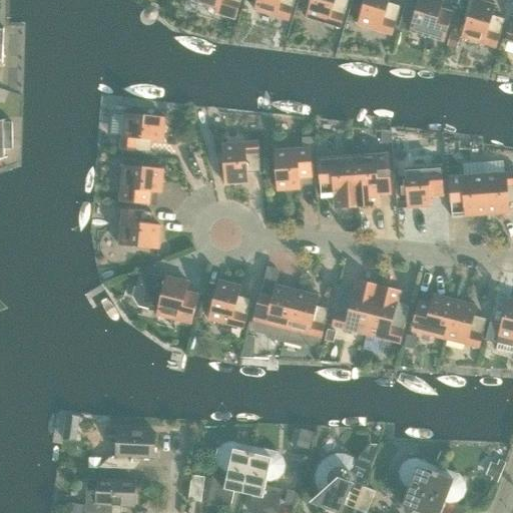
[(198,0),(197,2),(216,8),(215,13),(234,19),(239,0),(198,0)]
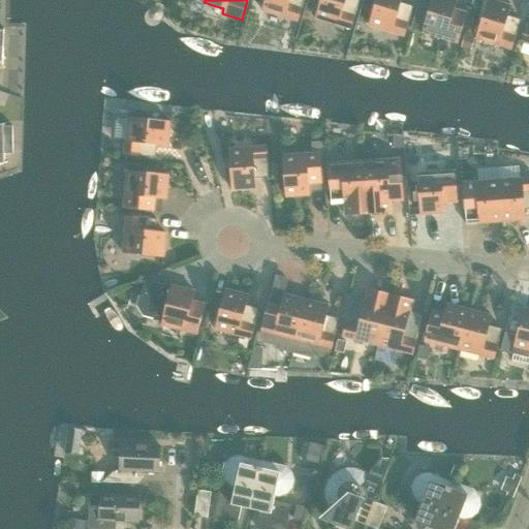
[(265,0),(262,10),(298,21),(303,0),(265,0)]
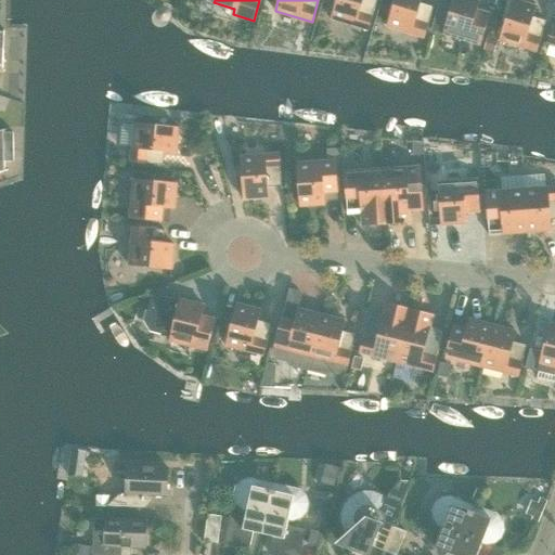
[(336,0),(331,18),(368,30),(376,0),(336,0)]
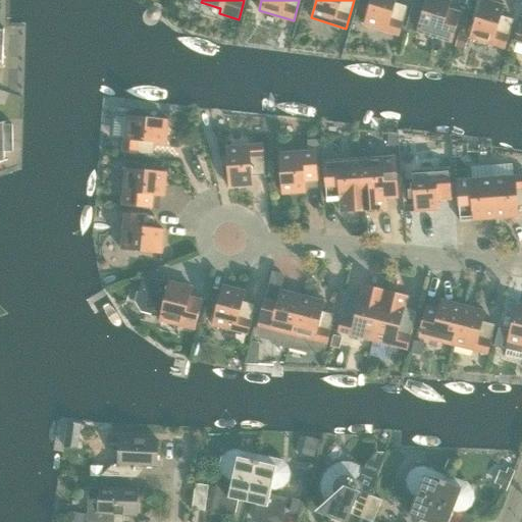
[(371,0),(364,24),(399,36),(408,6),(396,2),(396,0),(371,0)]
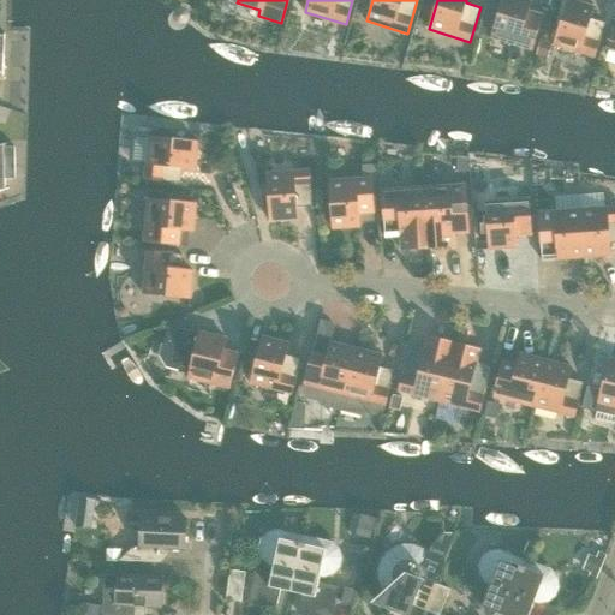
[(542,16),(527,11),(531,0),(502,0),(491,37),(532,49),(542,16)]
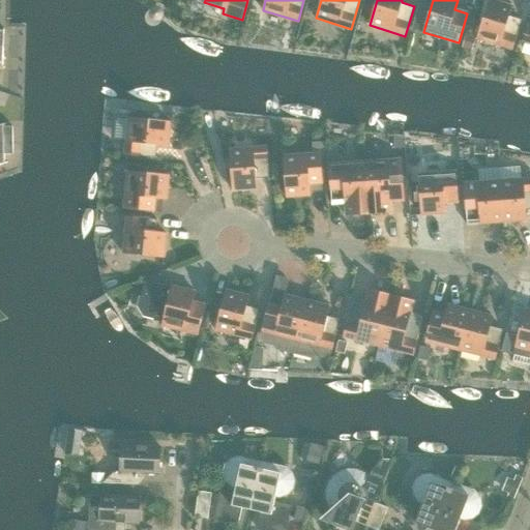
[(493,0),(489,0),(477,38),(512,50),(521,20),(508,16),(511,6),(493,0)]
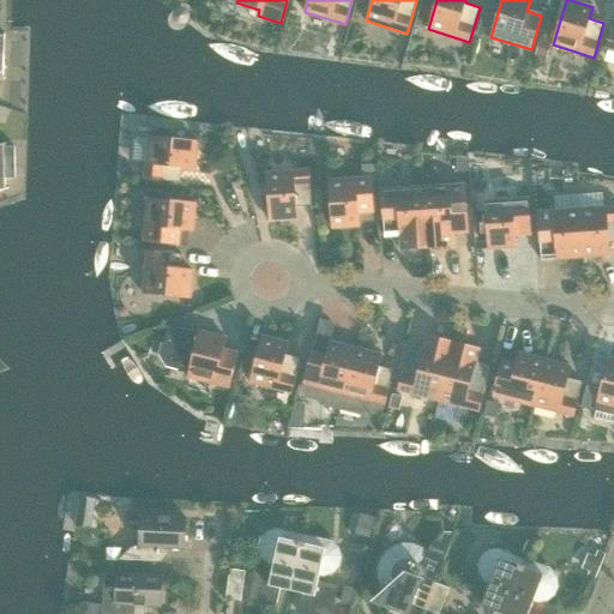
[(181,181),(175,180),(176,167),(194,169),(197,142),(149,137),(145,179),(181,182),(181,181)]
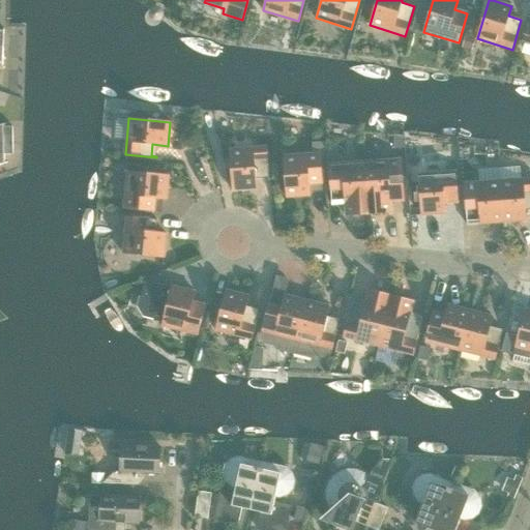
[(4,126),(4,124),(0,124),(0,164),(5,164),(4,154),(13,153),(12,126),(4,126)]
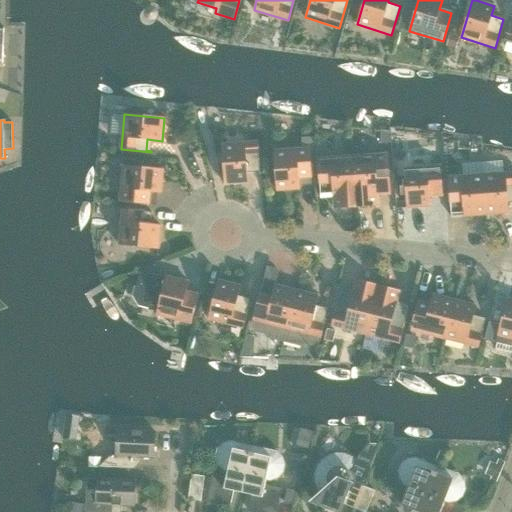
[(259,171),(257,141),(222,144),(224,184),(247,182),(246,168),(258,167),(258,171),(259,171)]
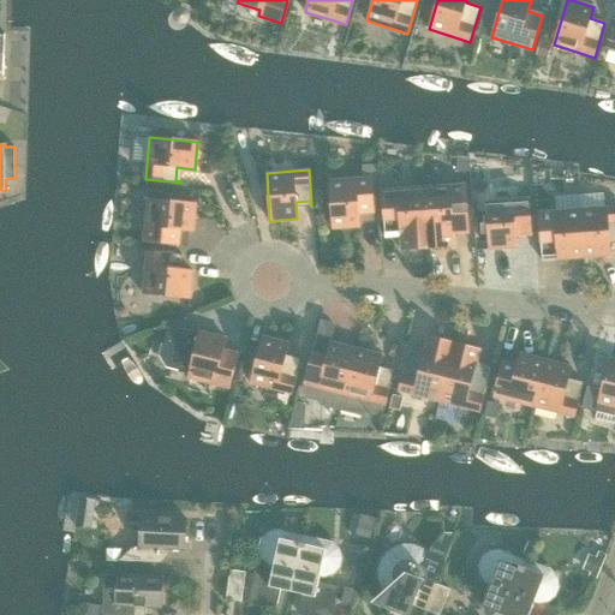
[(372,214),(374,214),(371,178),(329,180),(332,228),(359,227),(358,209),(372,208),(372,214)]
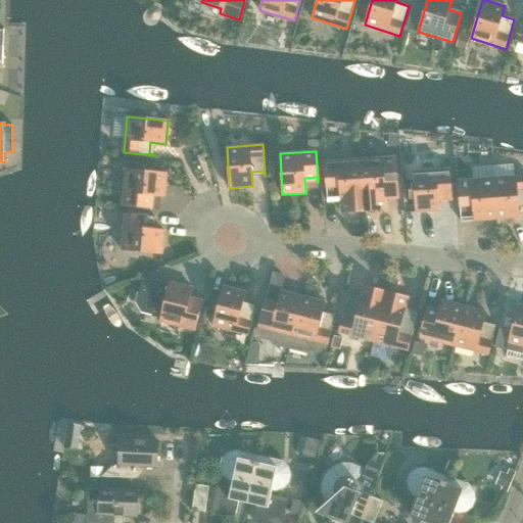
[(361,159),(364,212),(386,210),(385,193),(398,192),(397,187),(395,157),(361,159)]
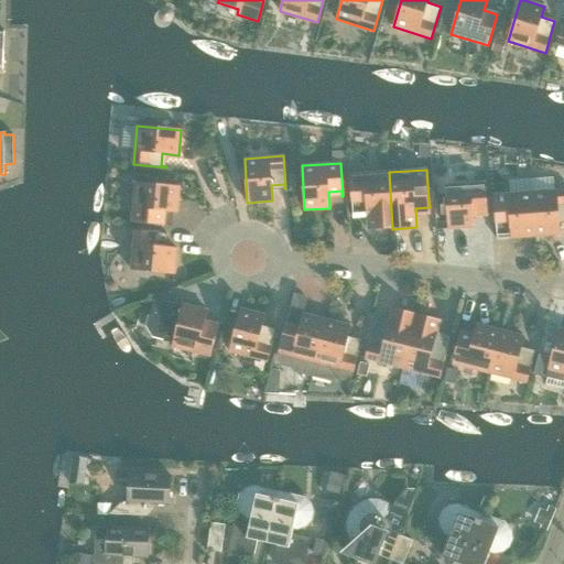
[(368,230),(392,229),(389,172),(350,174),(353,207),(353,218),(367,217),(368,230)]
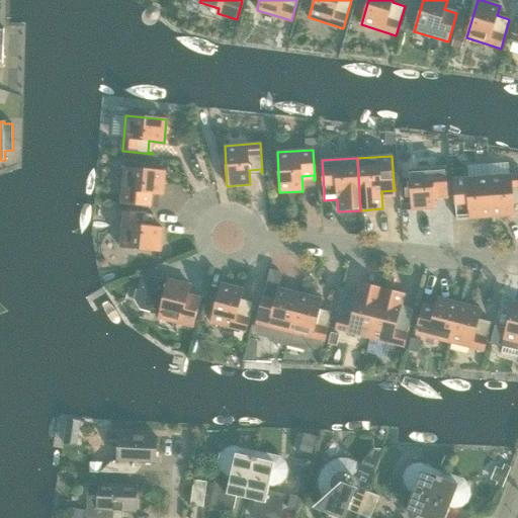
[(447,197),(445,167),(409,170),(412,210),(435,208),(434,194),(445,193),(445,197),(447,197)]
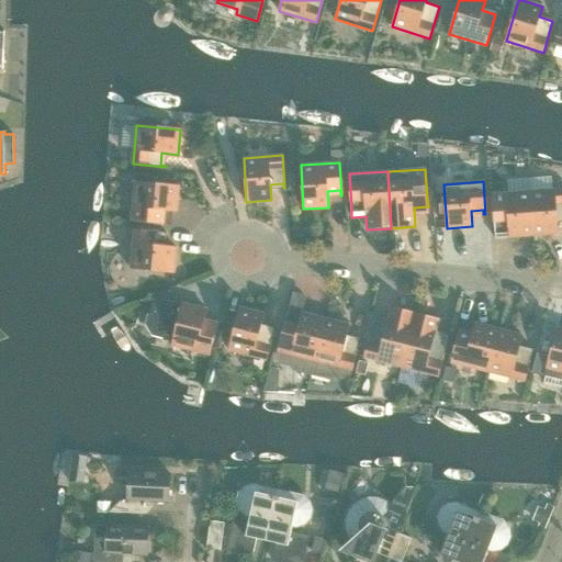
[(135,182),(132,221),(164,224),(165,223),(159,222),(160,210),(177,211),(179,187),(135,182)]
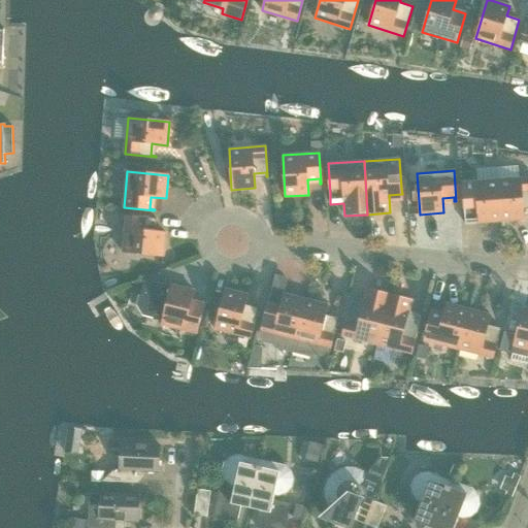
[(527,177),(498,179),(501,221),(524,220),(523,204),(527,203),(527,177)]
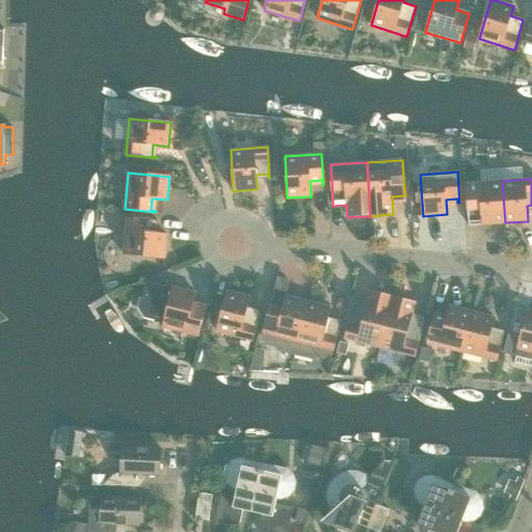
[(482,224),(505,222),(502,181),(466,184),(469,227),(471,227),(470,221),(481,220),(482,224)]
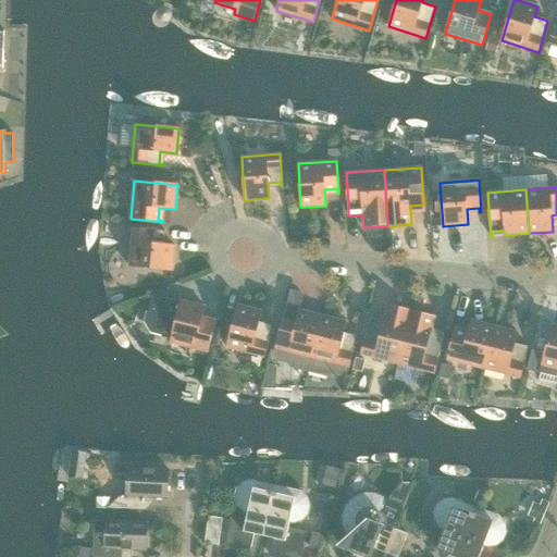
[(160,232),(165,232),(165,231),(133,227),(130,265),(172,270),(175,245),(159,244),(160,232)]
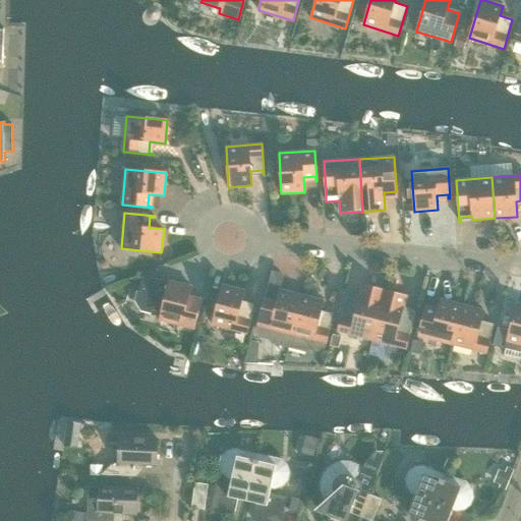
[(169,281),(169,282),(146,277),(141,292),(137,291),(135,300),(141,311),(151,314),(152,309),(161,311),(159,320),(194,329),(201,299),(200,299),(199,303),(188,300),(191,286),(169,281)]
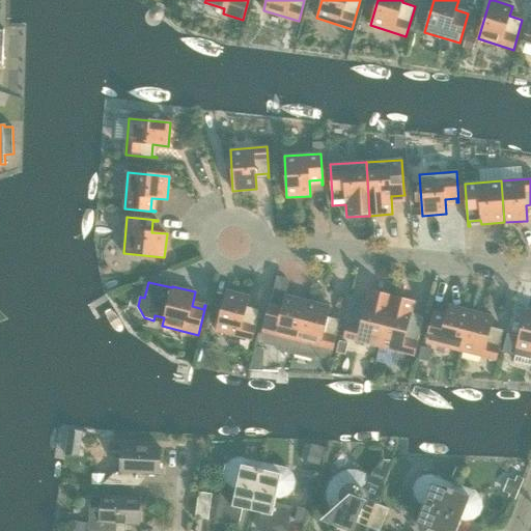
[(252,339),(259,309),(258,309),(257,313),(246,311),(249,297),(226,290),(216,331),(252,339)]
